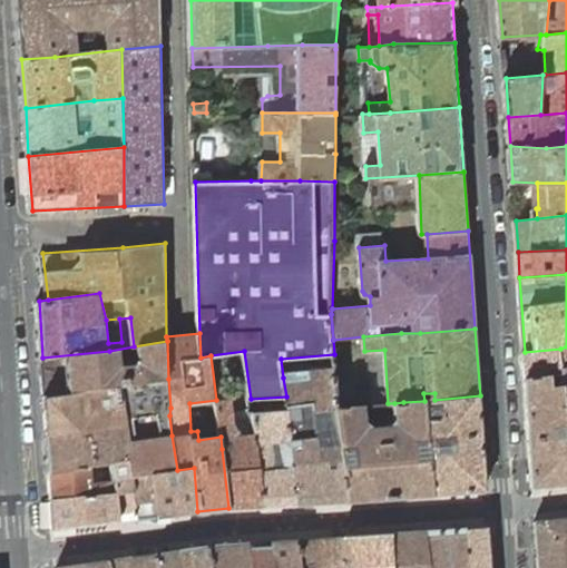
[(109,351),(42,358),(45,395),(100,388),(125,384),(168,379),(167,341),(134,346),(109,351)]
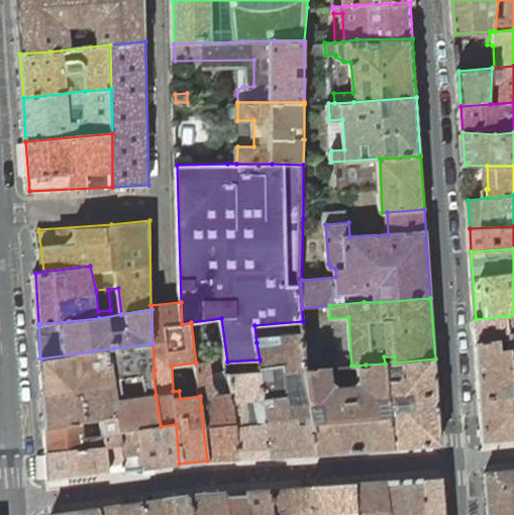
[(508,316),(476,319),(478,342),(510,338),(508,316)]
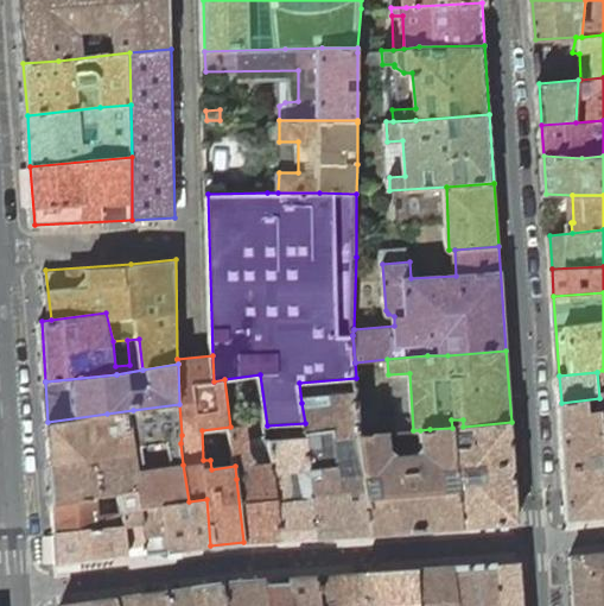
[(302,403),(305,423),(309,437),(310,449),(317,537),(372,535),(369,509),(358,434),(357,412),(356,391),(356,378),(299,383),(302,403)]
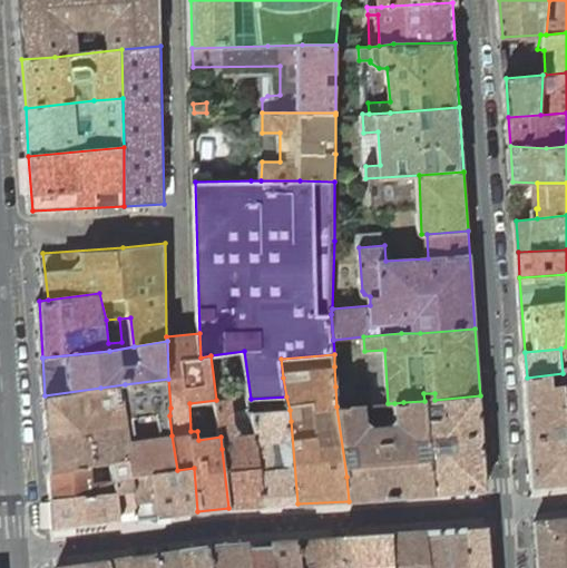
[(566,410),(563,373),(527,378),(535,487),(550,486),(566,483),(566,410)]
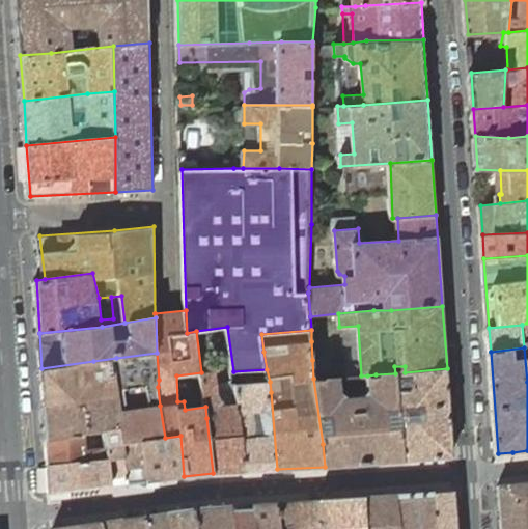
[(42,368),(45,404),(158,387),(159,380),(157,353),(116,358),(93,361),(42,368)]
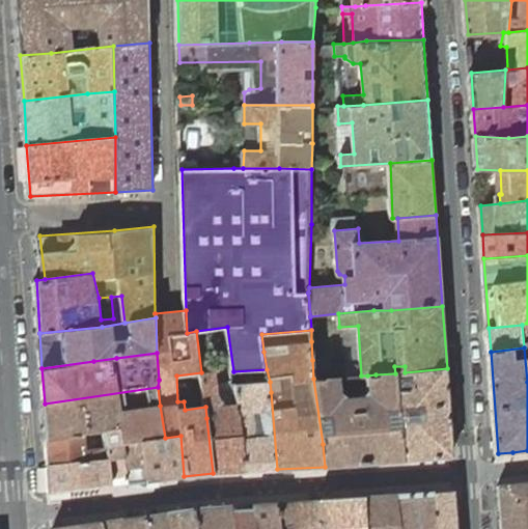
[(397,408),(404,461),(452,456),(447,368),(405,372),(395,373),(397,408)]
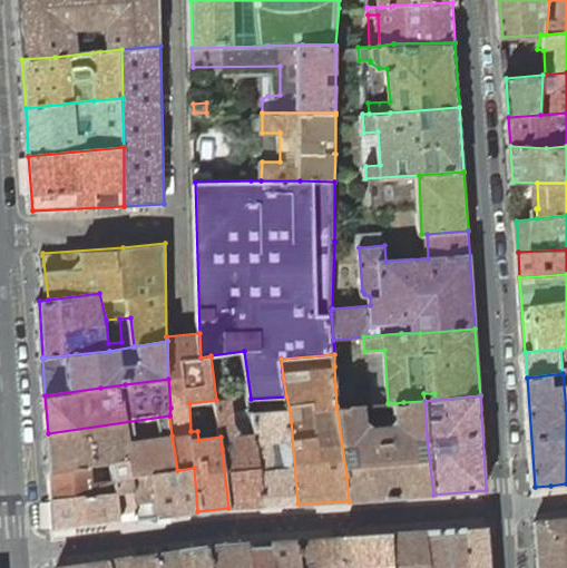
[(231,398),(216,400),(221,437),(222,449),(228,508),(263,506),(260,464),(256,432),(236,434),(234,420),(231,398)]
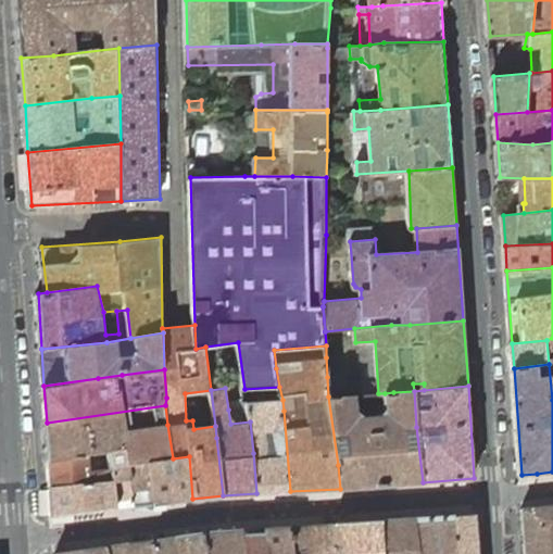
[(338,465),(340,489),(423,482),(416,427),(414,391),(393,392),(385,393),(386,407),(379,412),(363,413),(355,410),(354,394),(328,397),(338,465)]
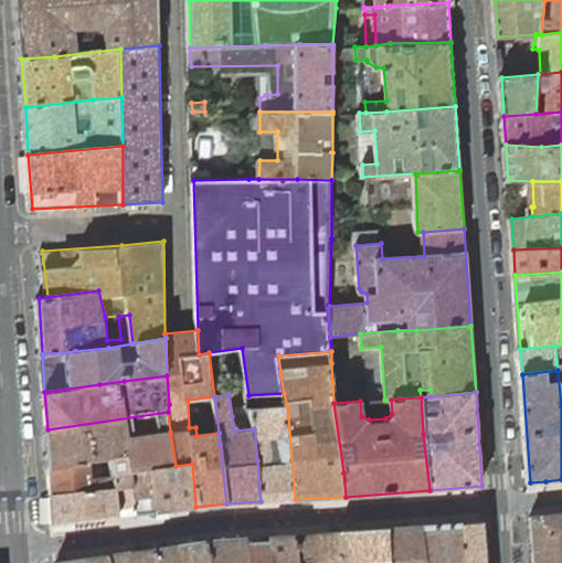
[(257,460),(261,501),(295,499),(288,417),(287,406),(251,410),(252,414),(254,428),(257,460)]
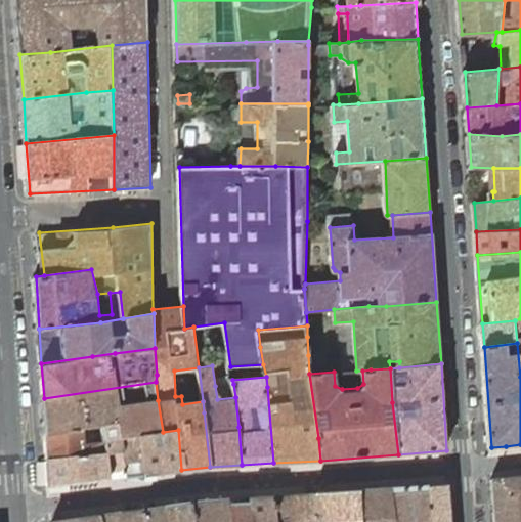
[(105,438),(107,452),(107,453),(125,450),(123,437),(141,435),(163,432),(158,400),(156,382),(44,398),(46,433),(85,427),(102,425),(105,438)]
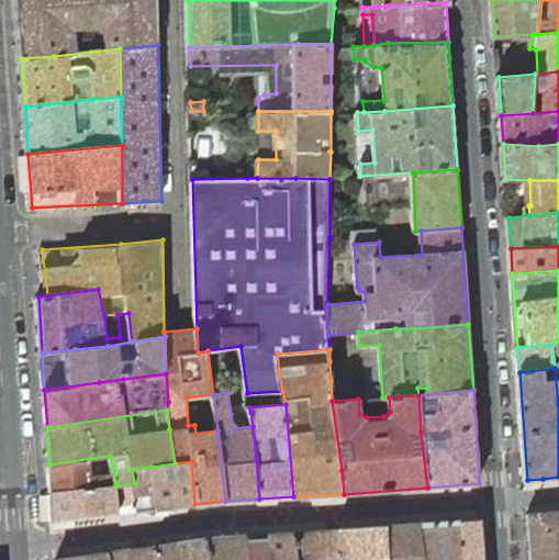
[(250,412),(231,414),(233,428),(253,426),(250,412)]
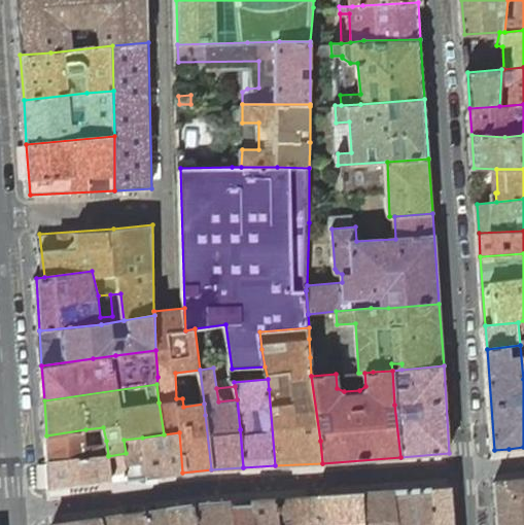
[(46,435),(48,462),(108,455),(106,441),(88,443),(85,429),(46,435)]
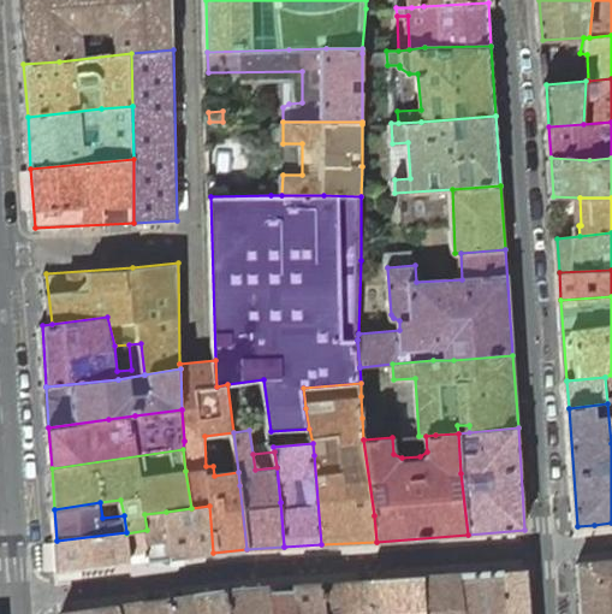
[(191,508),(166,512),(170,558),(213,553),(209,506),(191,508)]
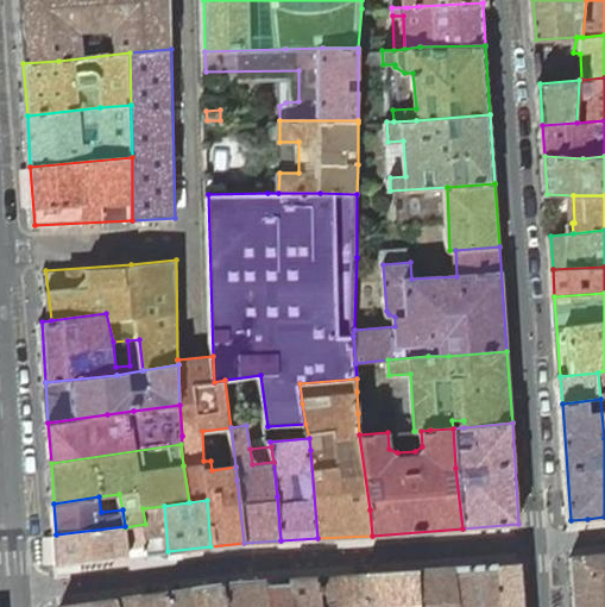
[(125,527),(128,557),(168,551),(164,506),(143,508),(145,524),(125,527)]
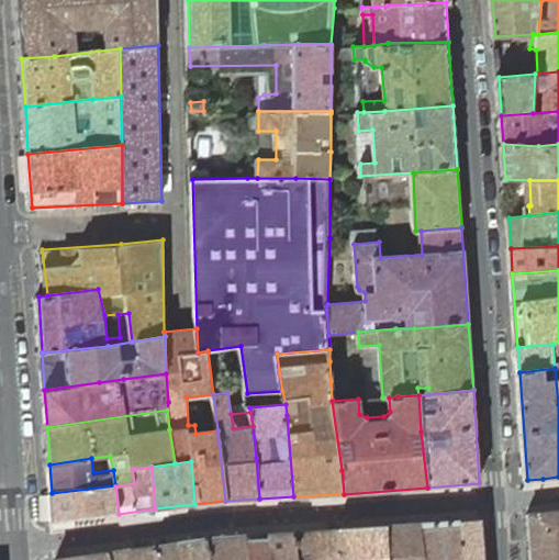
[(115,485),(52,493),(53,522),(119,514),(115,486),(115,485)]
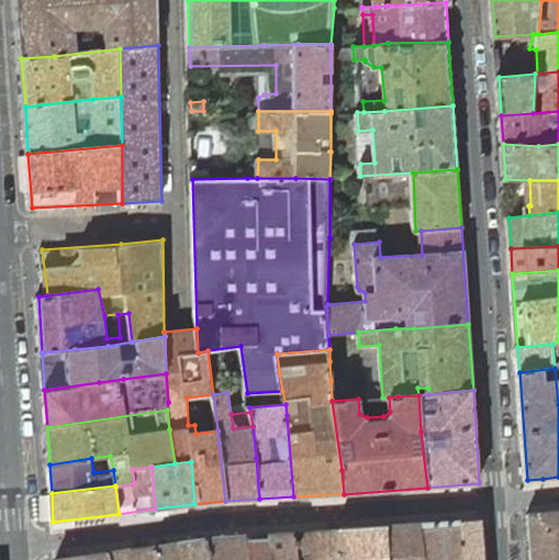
[(558,510),(529,513),(532,559),(558,559),(558,510)]
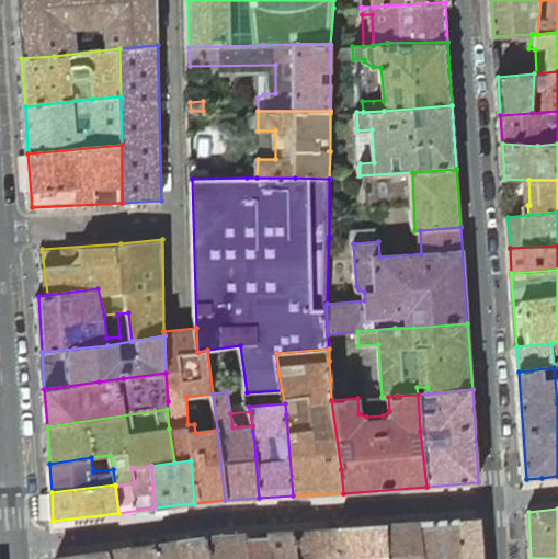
[(484,558),(480,517),(459,518),(463,558),(484,558)]
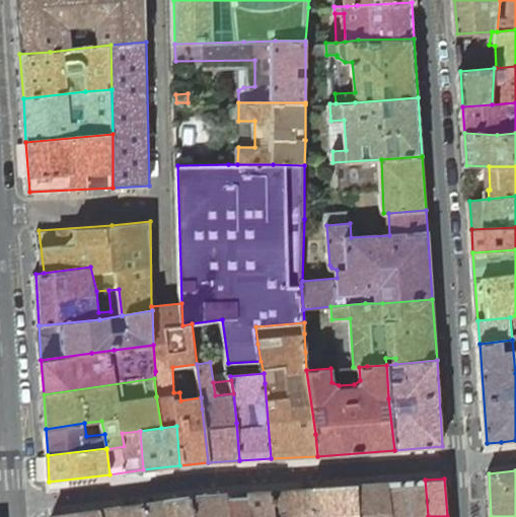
[(428,516),(425,479),(388,483),(391,516),(428,516)]
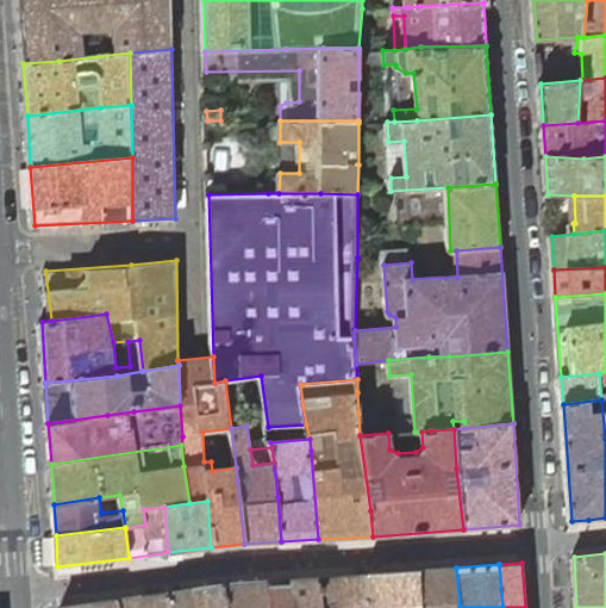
[(460,607),(456,568),(418,570),(420,607),(460,607)]
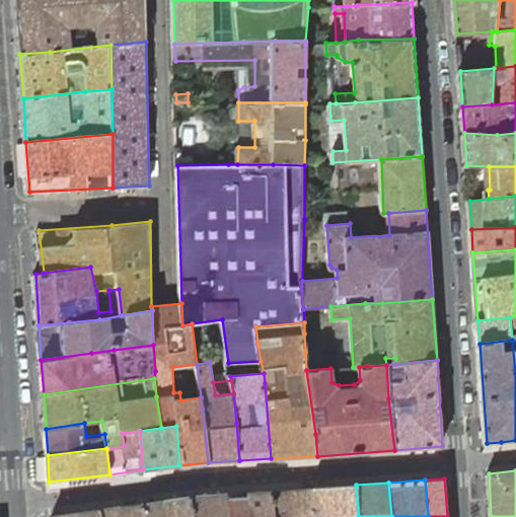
[(358,516),(356,485),(319,488),(321,516),(358,516)]
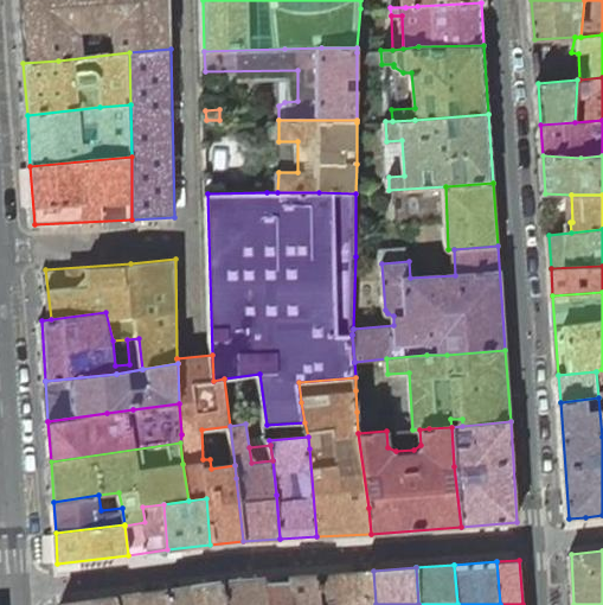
[(341,572),(344,604),(369,604),(365,571),(341,572)]
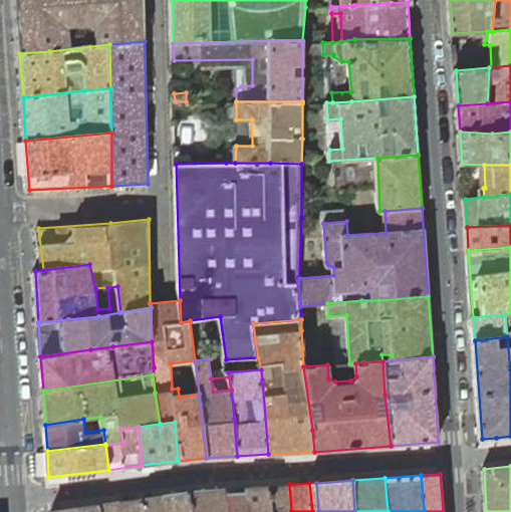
[(291,511),(289,484),(269,486),(271,511),(291,511)]
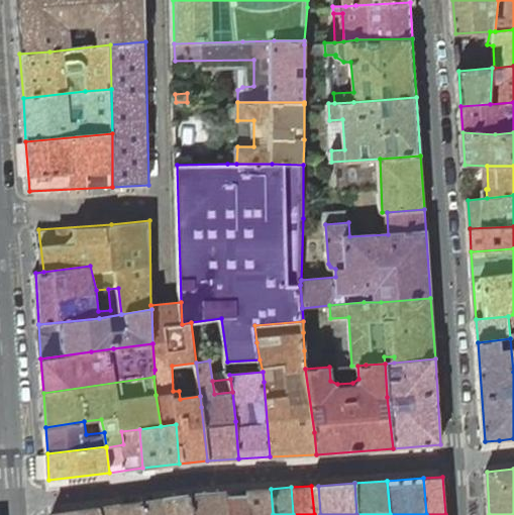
[(273,514),(271,489),(247,490),(249,514),(273,514)]
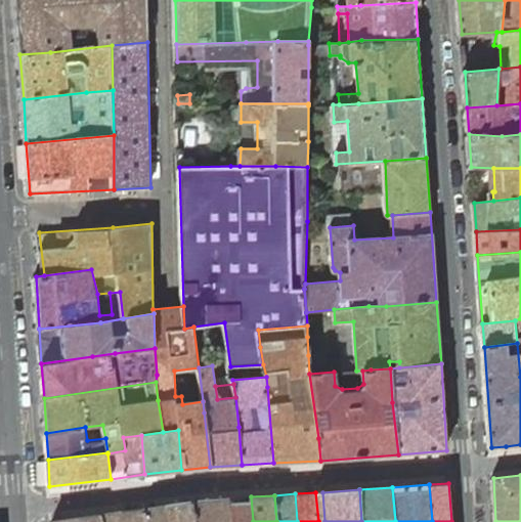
[(253,521),(251,496),(229,498),(232,521),(253,521)]
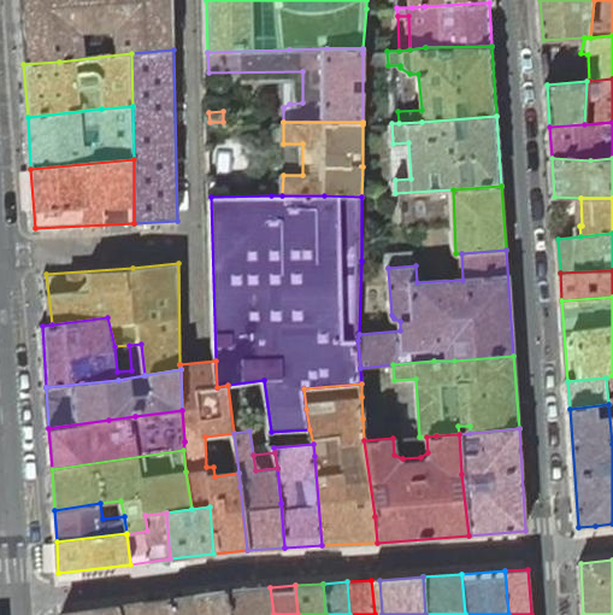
[(273,614),(270,587),(225,590),(230,614),(273,614)]
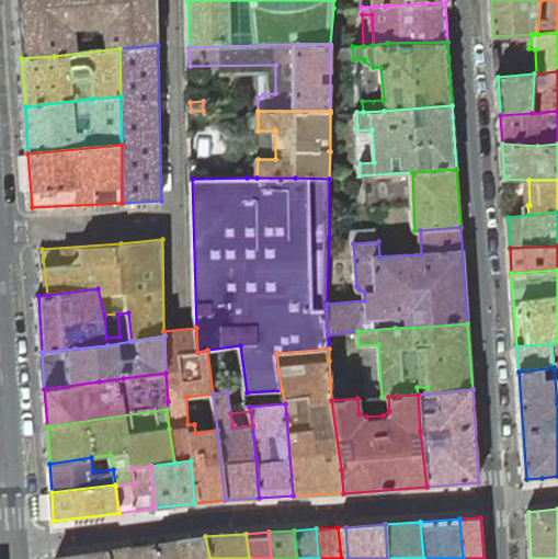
[(209,558),(205,536),(178,540),(181,558),(209,558)]
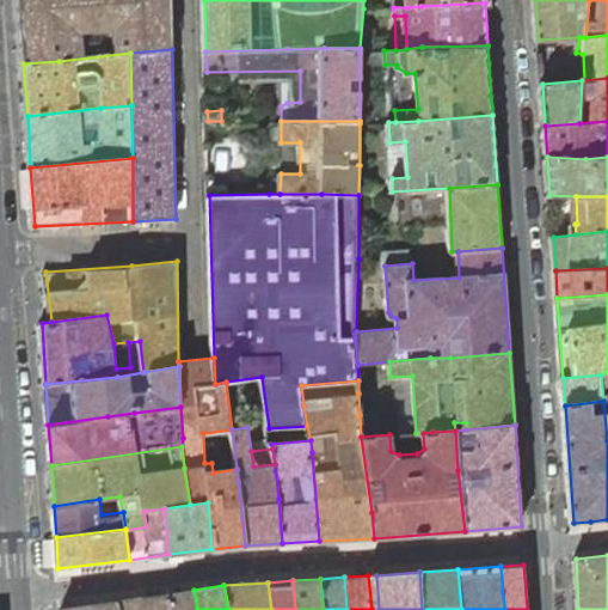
[(197,609),(194,590),(170,593),(172,609),(197,609)]
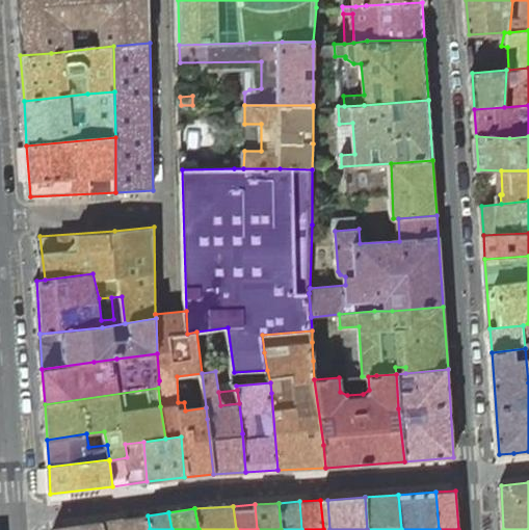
[(150,529),(148,515),(122,520),(124,529),(150,529)]
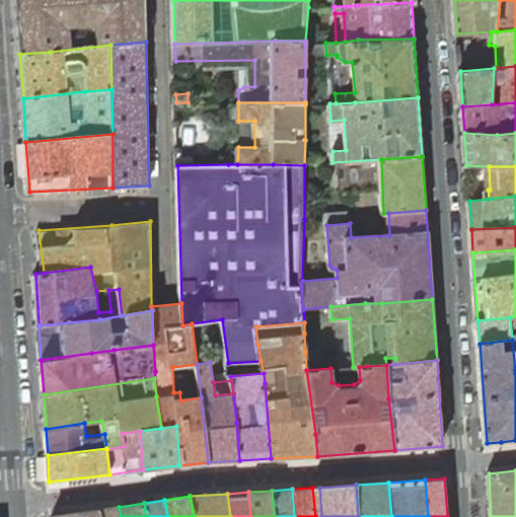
[(121,516),(119,507),(100,509),(101,516),(121,516)]
